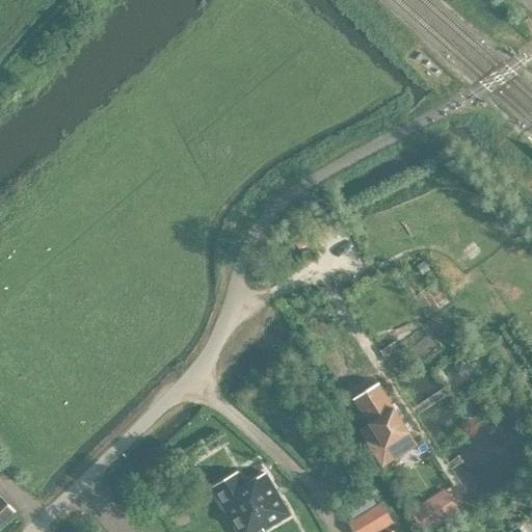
[(330,357),(347,382),(344,384),(367,421),(356,427),(371,450),(384,442),(392,454),(414,439),(369,369),(368,369),(351,343),(330,357)]
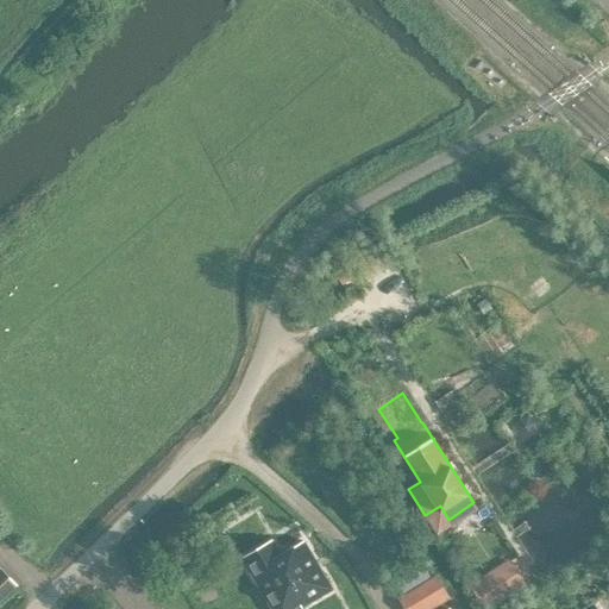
[(476,468),(502,508),(527,493),(501,452),(476,468)]
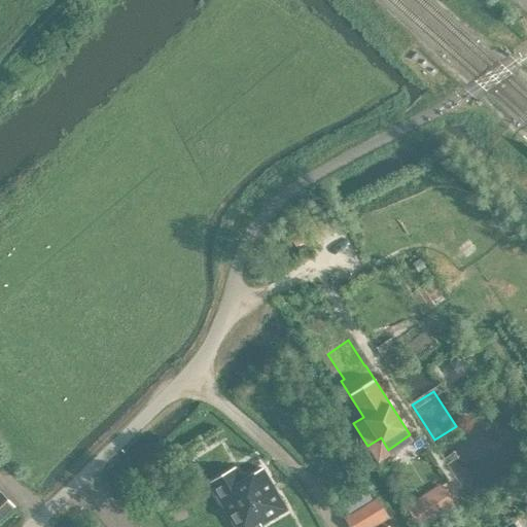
[(235,467),(209,483),(235,526),(250,526),(258,522),(260,525),(286,510),(261,467),(242,480),(235,467)]
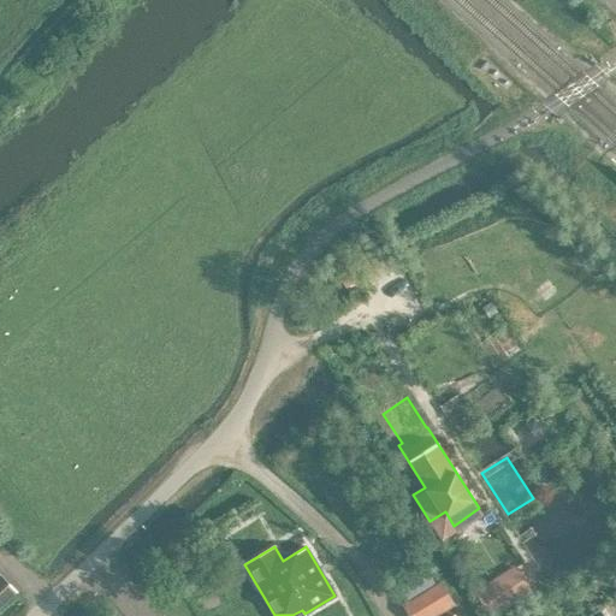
[(513,566),(473,592),(489,615),(496,615),(532,593),(513,566)]
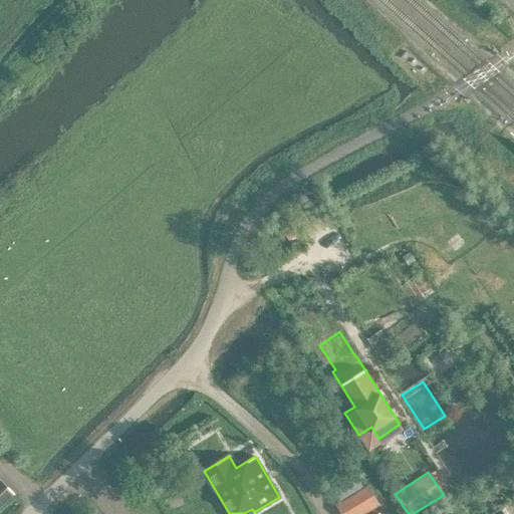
[(335,505),(340,513),(362,513),(378,505),(367,486),(335,505)]
